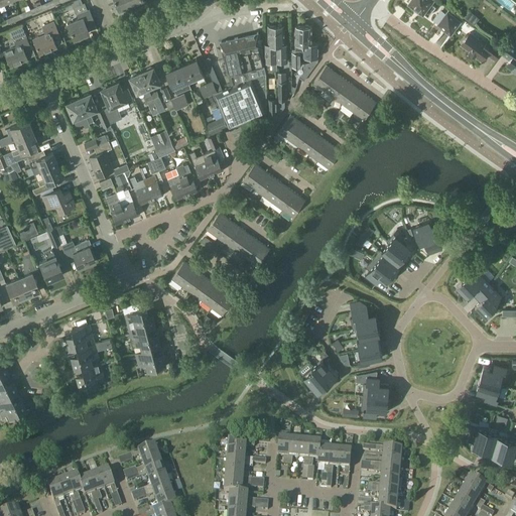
[(132,5),(129,0),(116,0),(120,9),(132,5)]
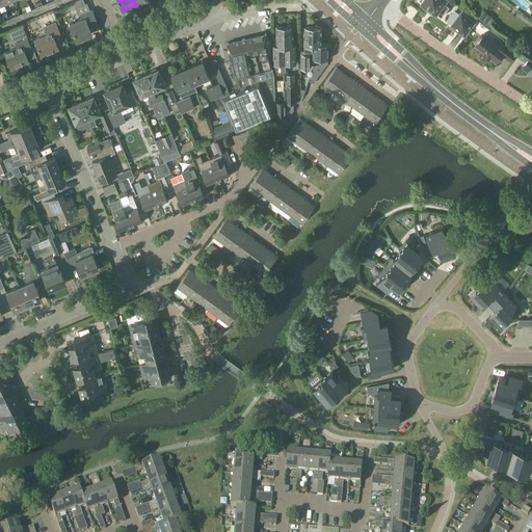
[(422,0),(422,1),(423,2),(423,4),(426,7),(428,6),(435,11),(442,17),(450,6),(444,1),(444,0),(422,0)]
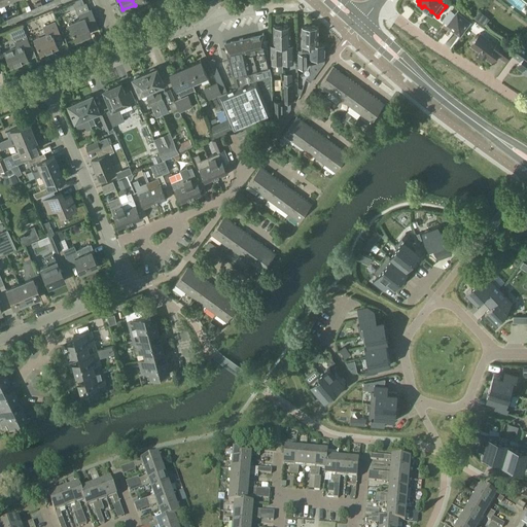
[(459,6),(447,23),(460,33),(472,16),(459,6)]
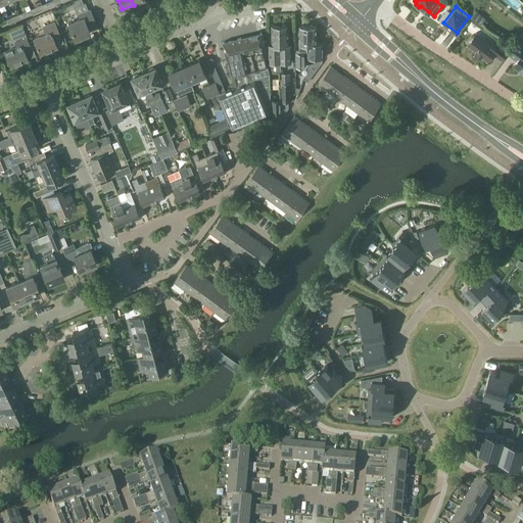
[(79,18),(67,22),(74,39),(76,38),(77,40),(83,37),(83,35),(89,33),(87,27),(96,22),(90,8),(77,14),(79,18)]
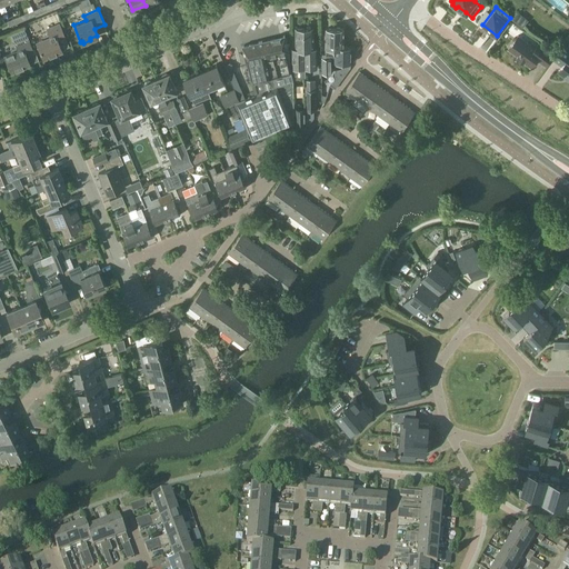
[(58,21),(55,12),(41,18),(45,27),(58,21)]
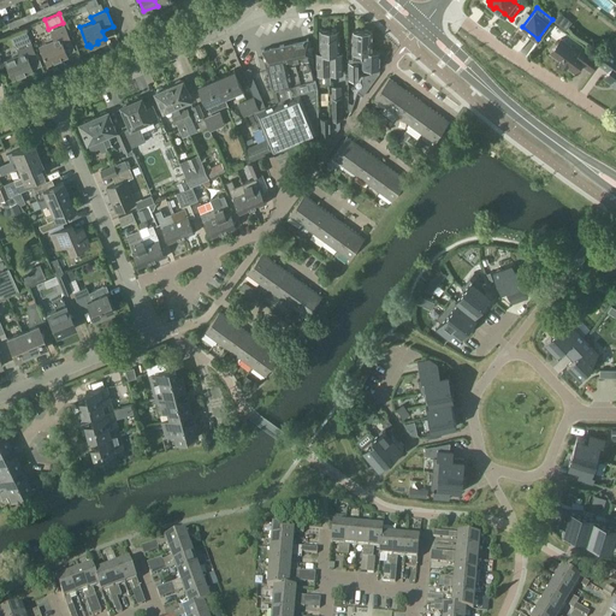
[(53,40),(39,46),(46,64),(66,55),(61,43),(71,40),(64,25),(49,31),(53,40)]
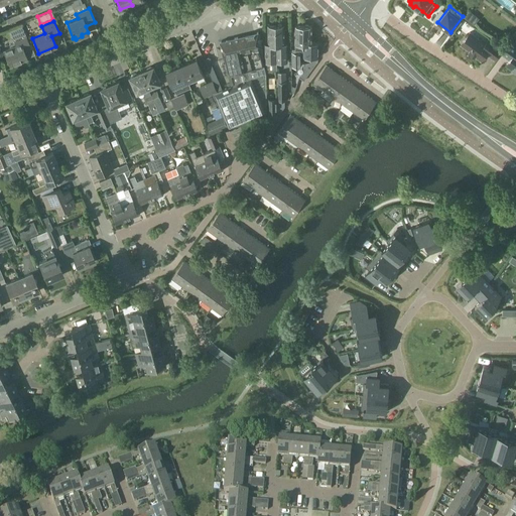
[(278,26),(275,26),(276,61),(287,61),(287,45),(285,45),(284,26),(282,26),(281,25),(278,25),(278,26)]
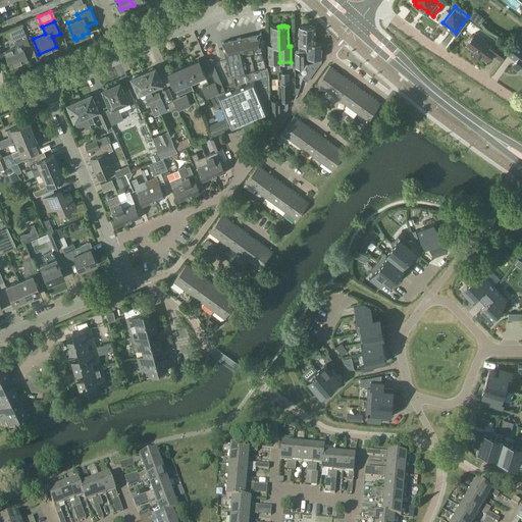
[(296,50),(296,67),(304,67),(304,50),(308,51),(307,57),(321,57),(322,44),(315,44),(315,27),(313,27),(312,25),(309,25),(308,27),(300,25),(299,50),(296,50)]
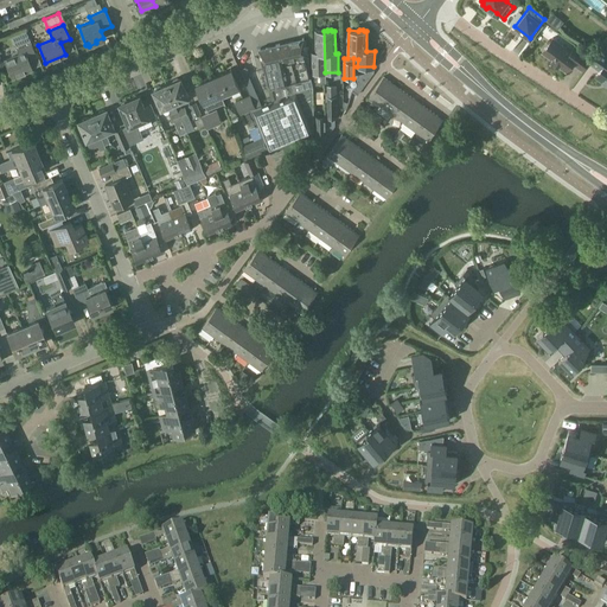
[(313,72),(325,72),(324,31),(315,31),(317,53),(313,53),(313,65),(313,72)]
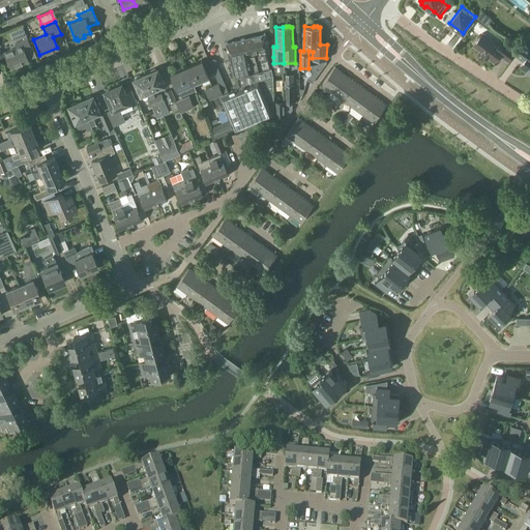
[(482,51),(481,52),(494,61),(499,54),(508,60),(516,49),(496,34),(492,39),(482,32),(473,43),(482,51)]
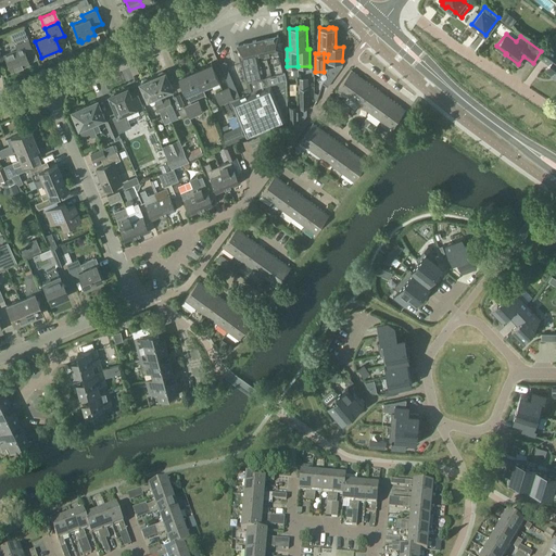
[(27,36),(13,41),(17,49),(4,54),(10,70),(28,63),(25,52),(33,49),(27,36)]
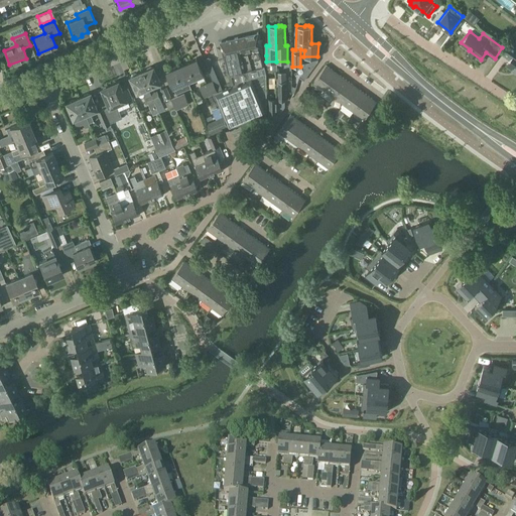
[(217,92),(214,94),(229,129),(239,124),(249,120),(267,113),(267,109),(266,73),(264,73),(261,58),(264,57),(261,47),(262,47),(258,33),(221,42),(224,57),(231,87),(225,89),(223,90),(218,92),(217,92)]
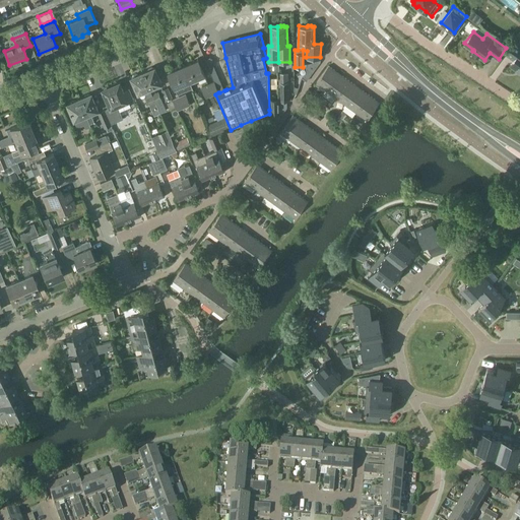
[(519,43),(515,40),(505,54),(513,60),(510,64),(519,71),(519,45),(519,46),(519,45),(519,43)]
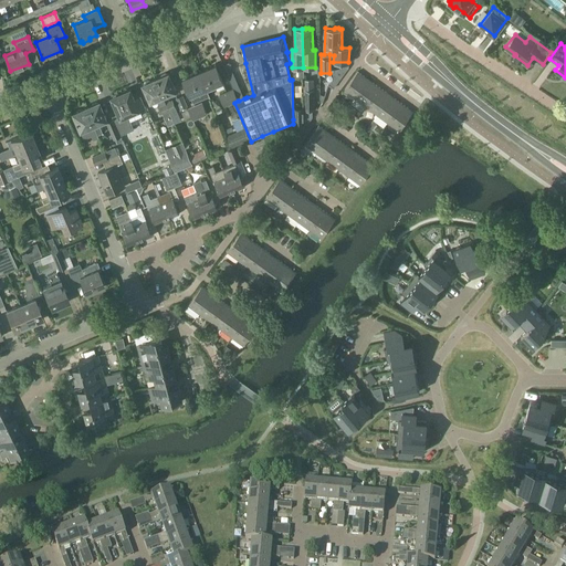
[(200,73),(207,90),(223,82),(217,65),(200,73)]
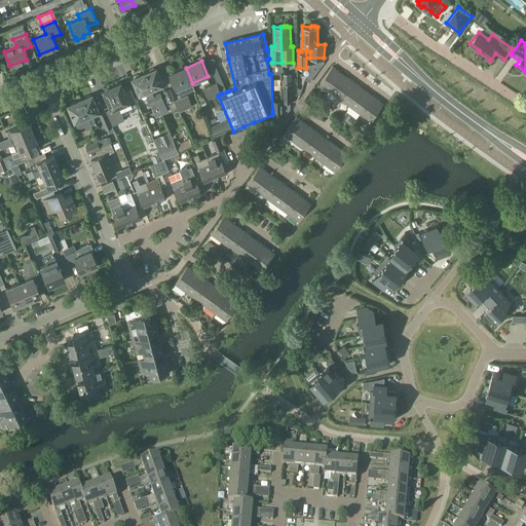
[(309,82),(323,64),(320,62),(312,66),(311,68),(310,70),(305,79),(309,82)]
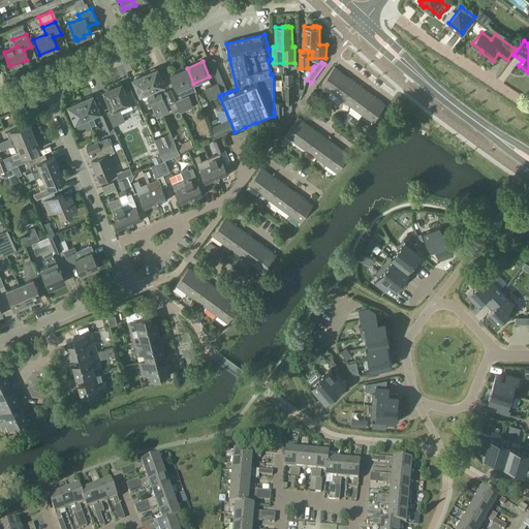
[(333,92),(344,76),(340,73),(342,71),(336,67),(323,85),(333,92)]
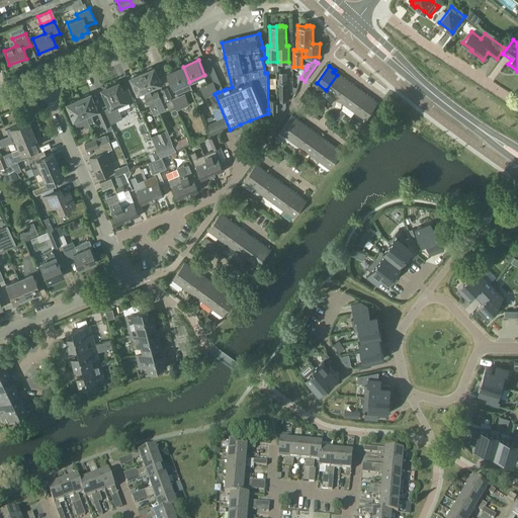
[(143,72),(150,88),(161,83),(155,67),(143,72)]
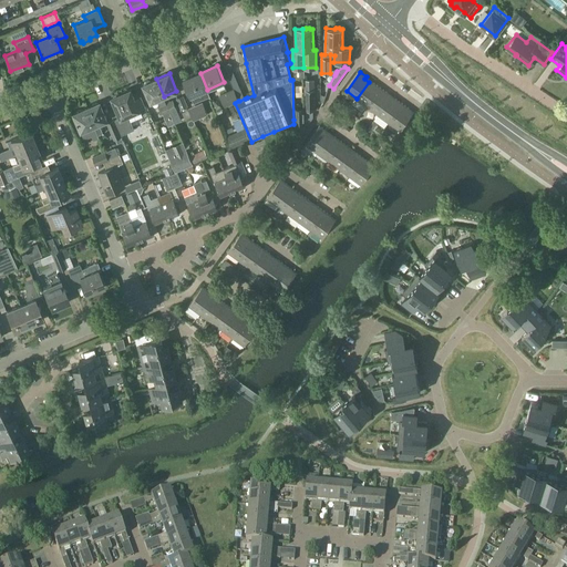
[(212,100),(207,90),(200,73),(184,80),(196,106),(212,100)]
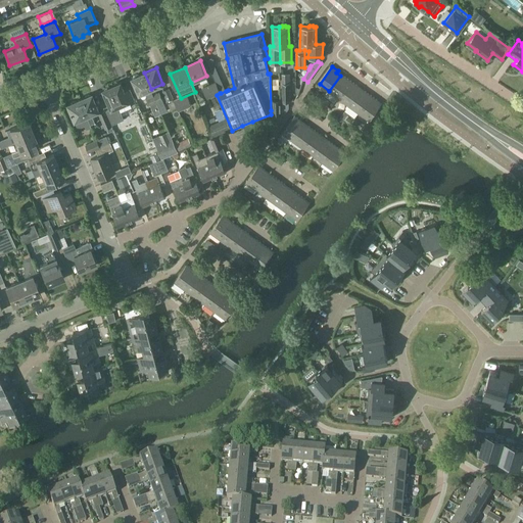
[(144,73),(133,78),(139,94),(144,92),(146,97),(153,94),(151,89),(144,73)]
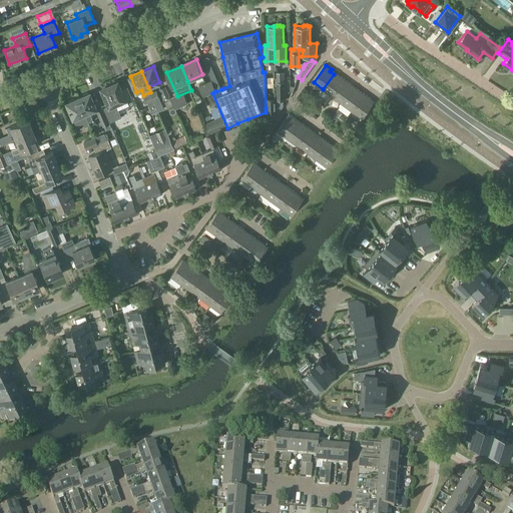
[(333,96),(346,80),(340,75),(338,77),(334,74),(323,89),(333,96)]
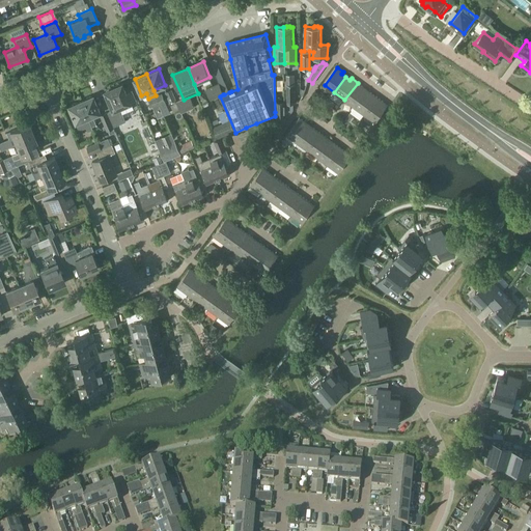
[(355,107),(366,92),(362,89),(364,87),(358,83),(344,100),(355,107)]
